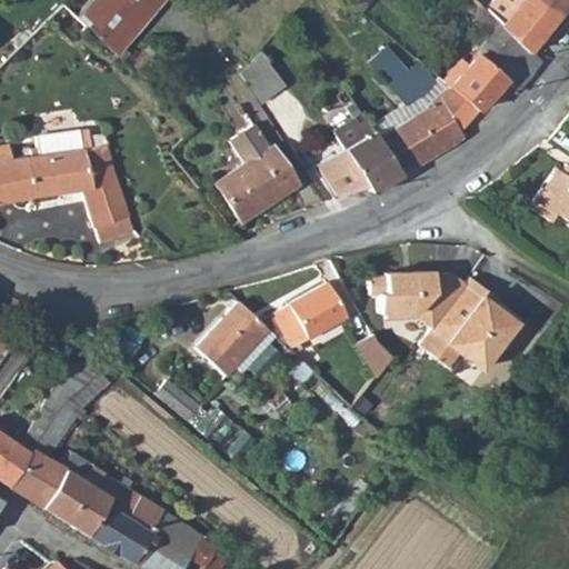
[(88,0),(76,16),(89,28),(116,55),(162,0),(88,0)]
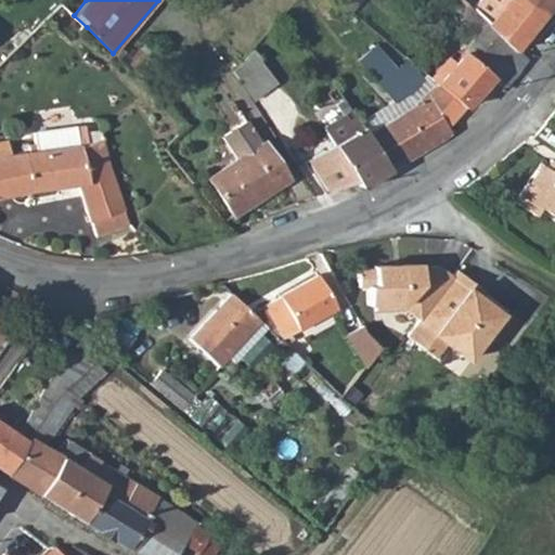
[(340,0),(339,2),(351,12),(361,0),(340,0)]
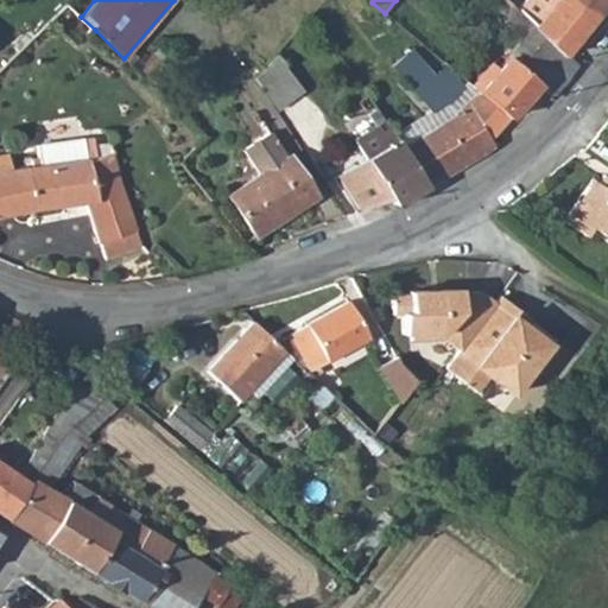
[(605,0),(510,0),(525,16),(564,55),(564,54),(569,48),(605,0)]
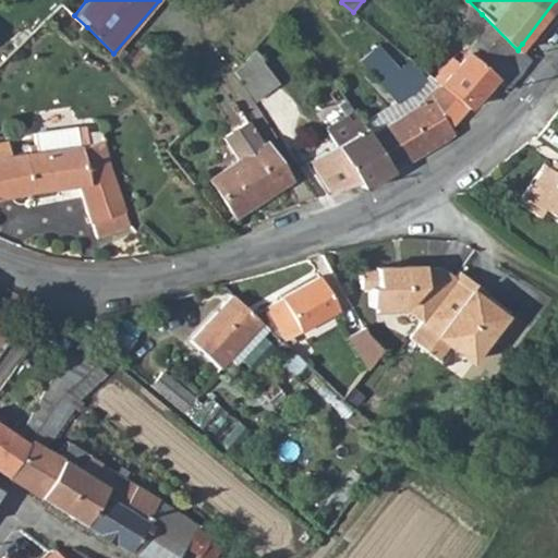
[(50,17),(75,39),(87,27),(74,15),(62,4),(50,17)]
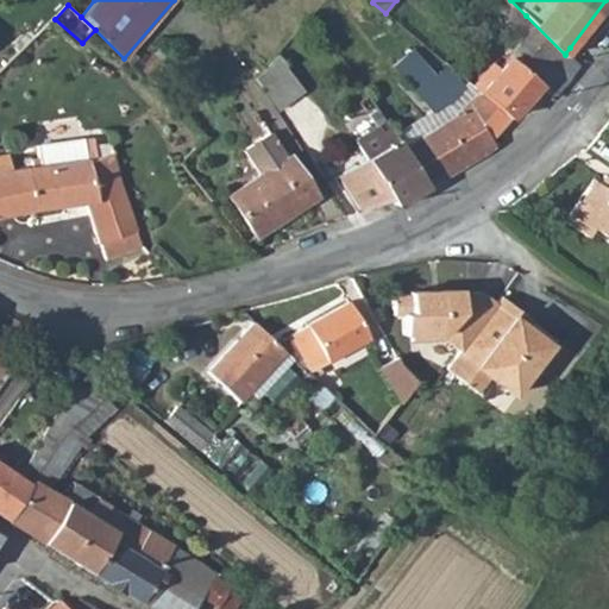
[(565,54),(565,55),(526,16),(513,29),(523,41),(510,56),(537,85),(550,98),(577,62),(572,58),(565,54)]
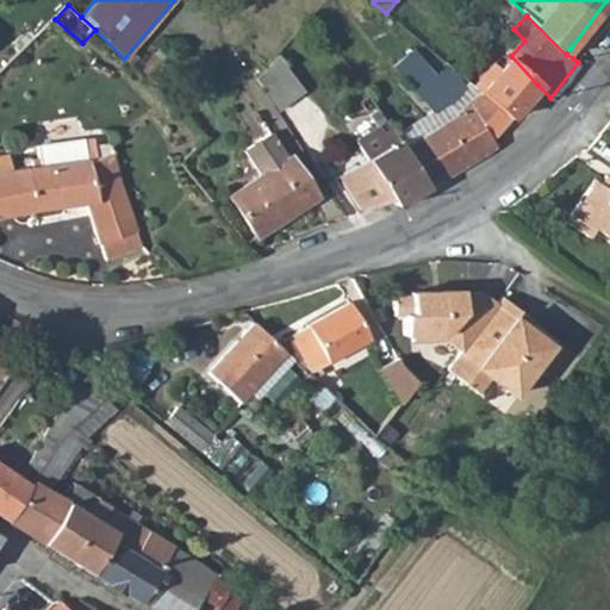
[(573,58),(579,53),(571,48),(566,54),(573,58)]
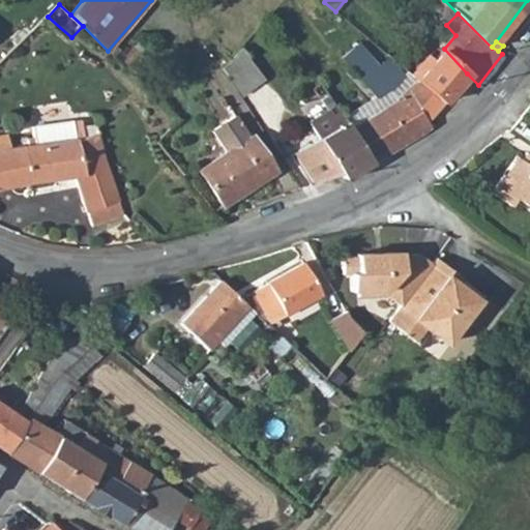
[(249,53),(242,46),(223,66),(228,76),(249,53)]
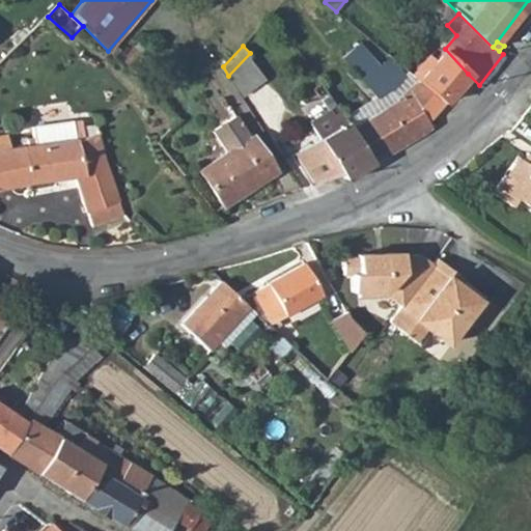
[(380,99),(390,90),(368,64),(355,47),(343,56),(376,94),(380,99)]
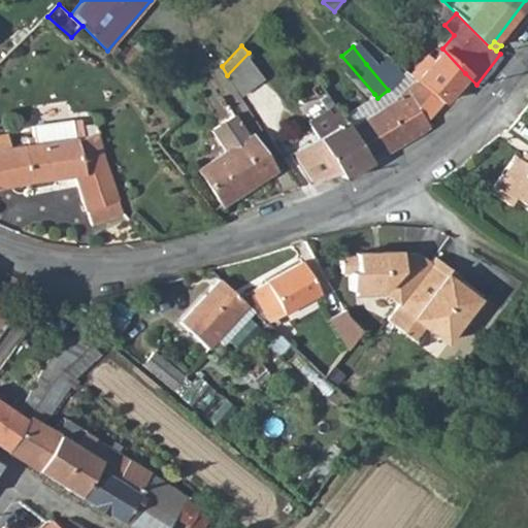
[(417,78),(439,102),(465,73),(442,48),(433,59),(426,53),(408,72),(417,78)]
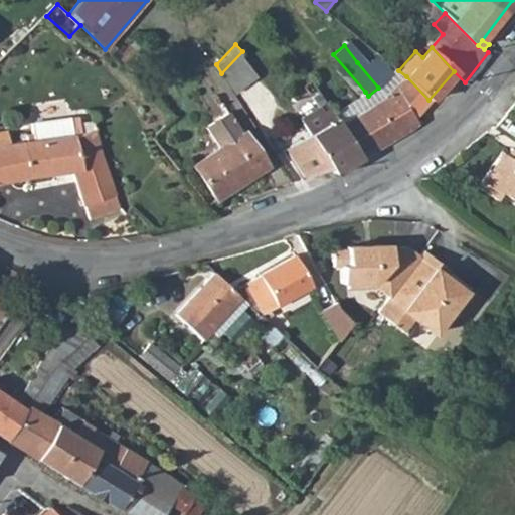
[(428,100),(406,76),(398,70),(395,68),(386,75),(369,56),(357,62),(378,88),(385,96),(403,124),(405,124),(428,100)]
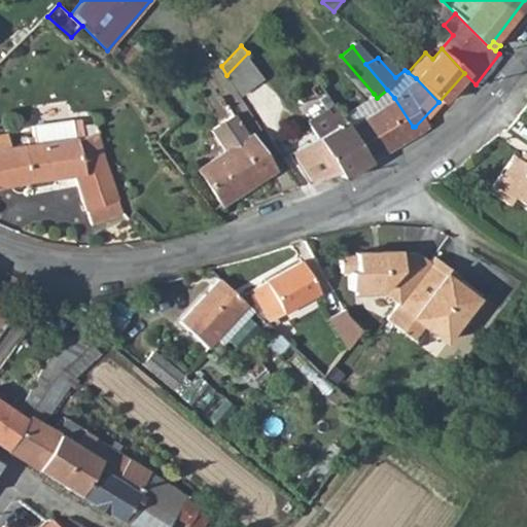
[(394,98),(387,90),(377,98),(383,106),(394,98)]
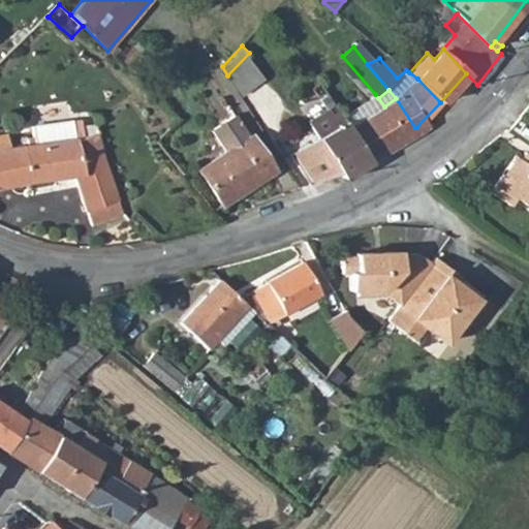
[(341,114),(372,160),(418,132),(416,127),(414,127),(396,98),(384,106),(378,98),(375,94),(341,114)]
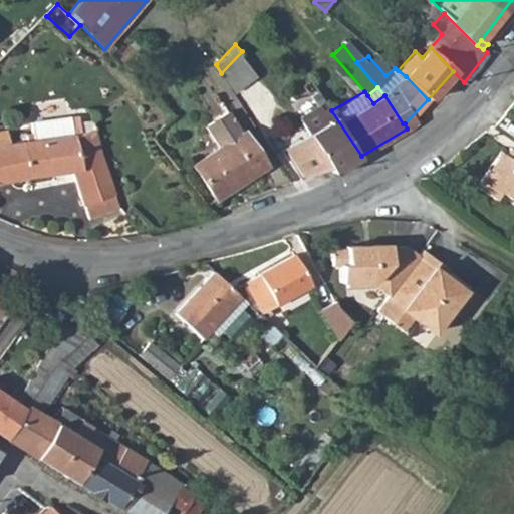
[(330,167),(333,172),(361,156),(331,110),(319,92),(313,96),(323,111),(304,123),(309,133),(285,149),(304,176),(330,167)]
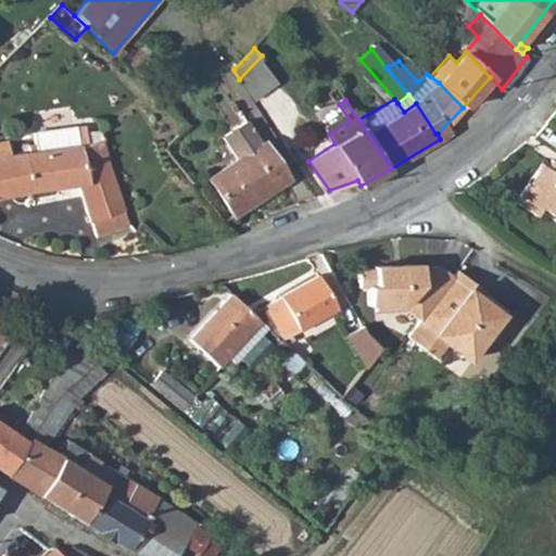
[(264,142),(263,143),(255,129),(241,138),(250,152),(210,177),(232,214),(288,179),(264,142)]
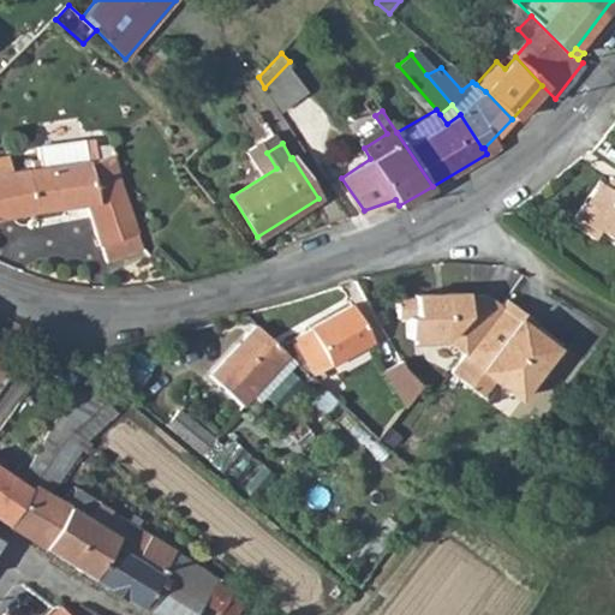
[(108,156),(88,162),(60,166),(27,171),(25,168),(0,172),(0,216),(34,209),(87,202),(97,238),(107,262),(142,248),(119,189),(115,147),(108,148),(108,156)]
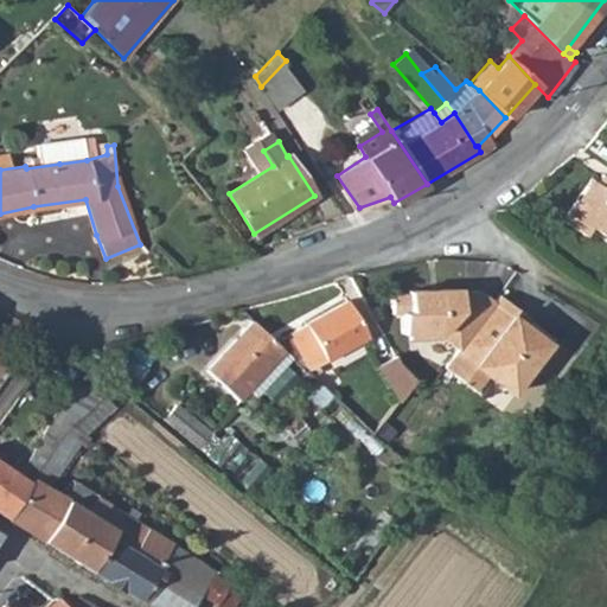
[(85,147),(57,149),(59,164),(87,160),(85,147)]
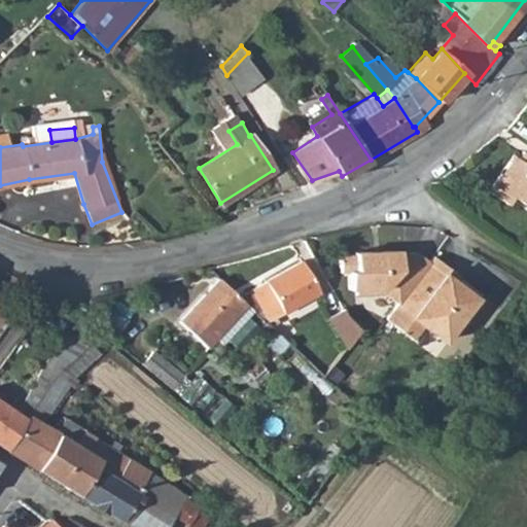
[(522,163),(517,160),(494,198),(513,209),(517,201),(526,207),(526,155),(522,163)]
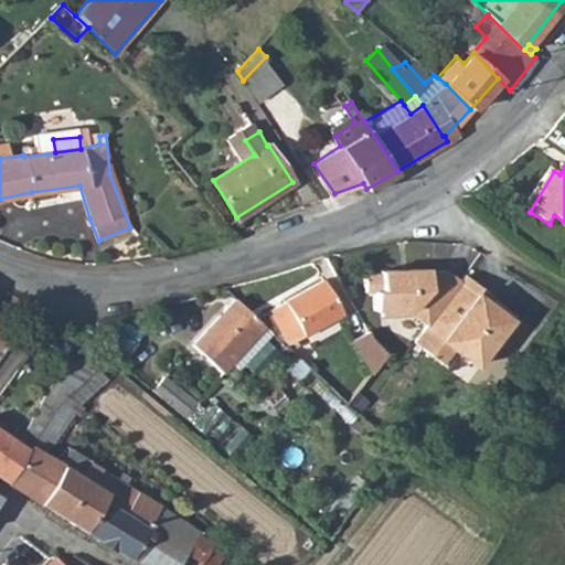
[(429,324),(462,281),(447,269),(432,269),(432,267),(384,266),(384,269),(361,268),(361,290),(370,290),(370,308),(384,308),(384,315),(415,315),(429,324)]
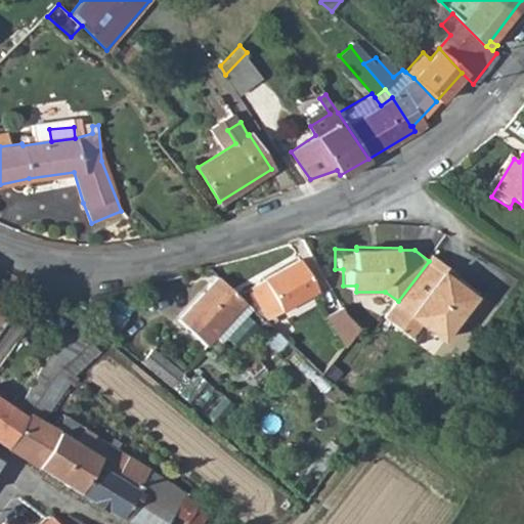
[(398,301),(386,317),(401,330),(412,315),(423,322),(443,339),(476,296),(445,272),(449,266),(435,254),(429,261),(398,301)]
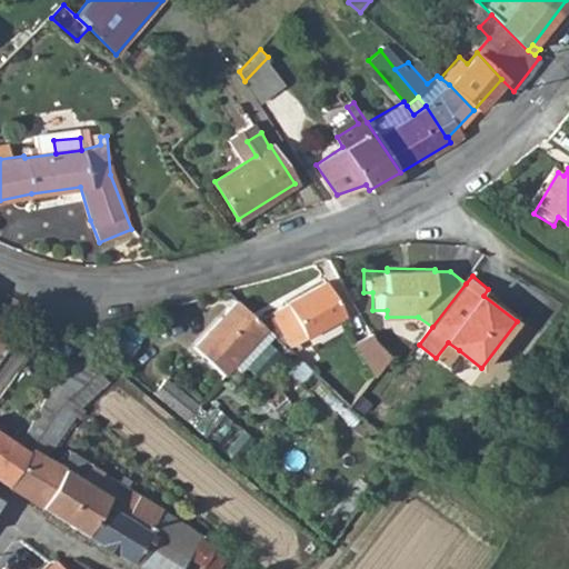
[(291,347),(346,316),(326,282),(272,313),(291,347)]
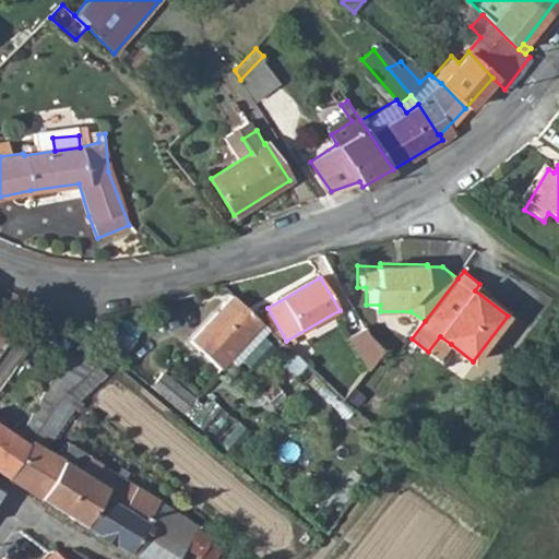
[(234,296),(192,342),(221,369),(229,359),(239,367),(271,331),(261,322),(234,296)]
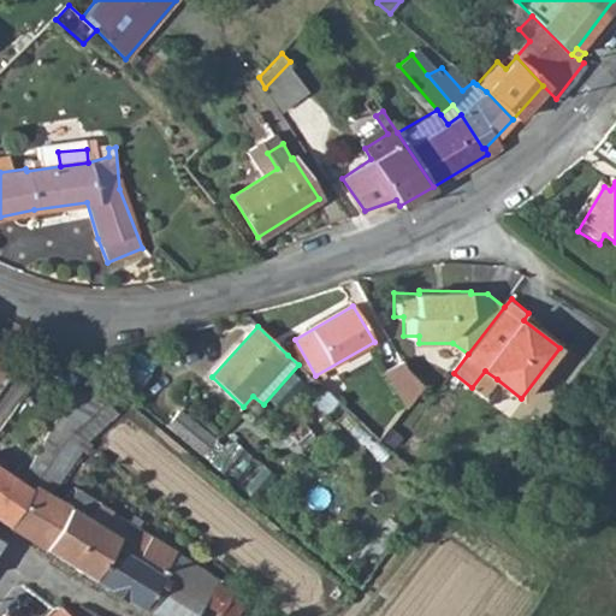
[(150,377),(130,362),(119,378),(123,389),(134,400),(150,377)]
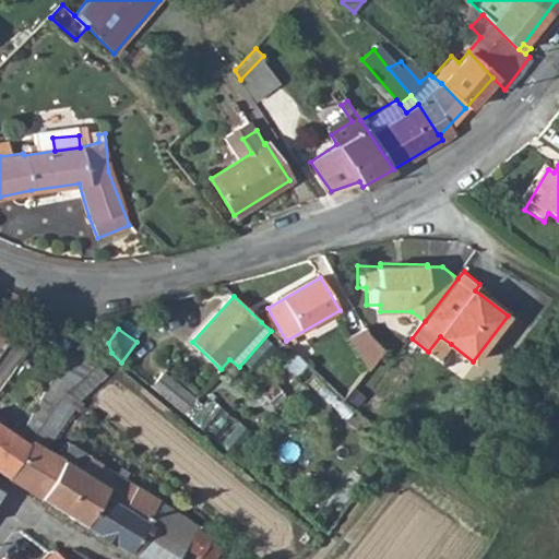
[(370,367),(384,351),(369,334),(367,330),(354,337),(370,367)]
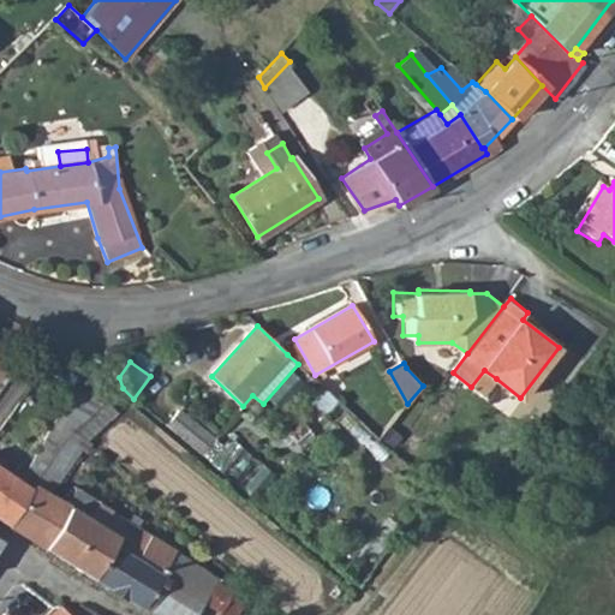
[(484,370),(471,387),(483,395),(496,378),(484,370)]
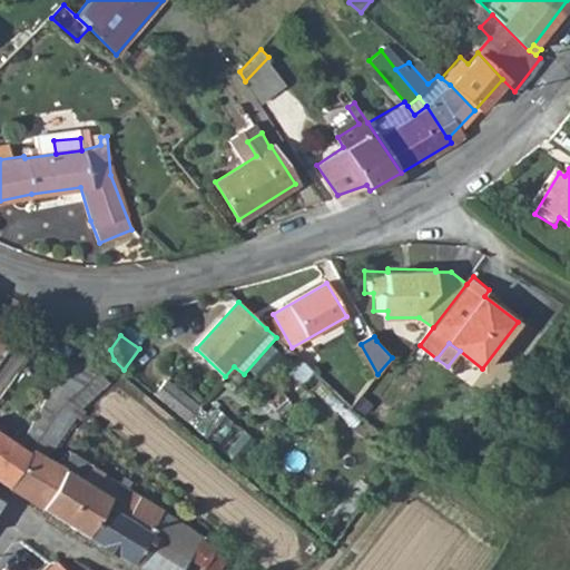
[(94,374),(77,364),(65,367),(19,446),(0,433),(0,481),(7,485),(56,410),(61,405),(94,374)]
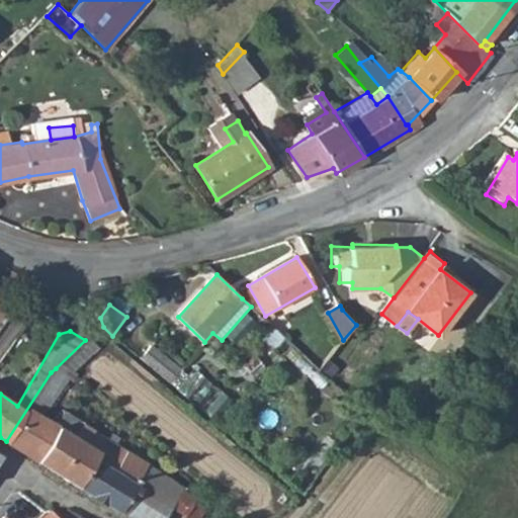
[(181,387),(191,375),(156,345),(146,357),(181,387)]
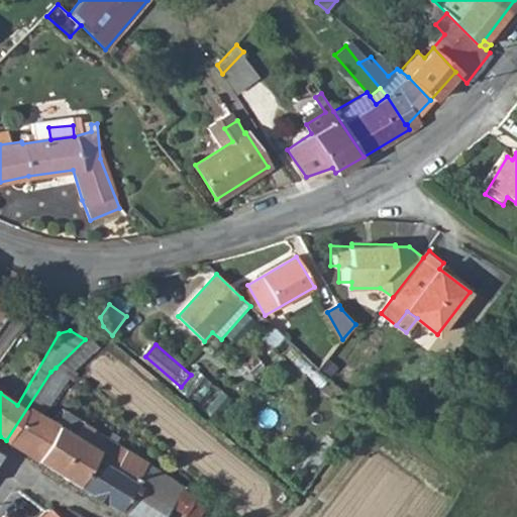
[(37,461),(76,484),(96,450),(86,444),(94,431),(83,424),(80,427),(77,425),(80,420),(64,410),(55,424),(41,416),(68,376),(56,368),(50,372),(6,440),(5,441),(37,461)]
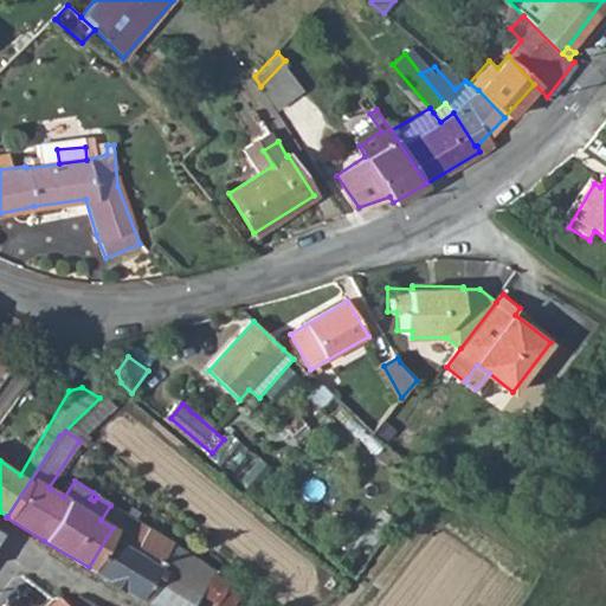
[(158,565),(172,543),(110,505),(101,521),(113,528),(139,543),(134,550),(158,565)]
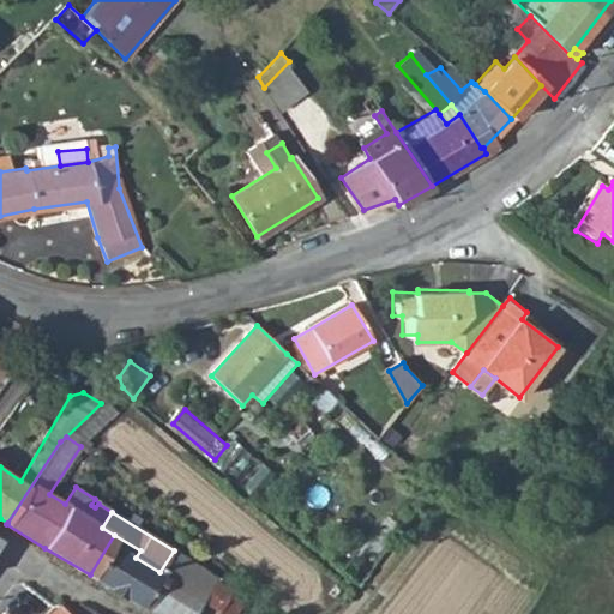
[(90,575),(140,607),(142,605),(160,572),(136,558),(140,551),(114,535),(90,575)]
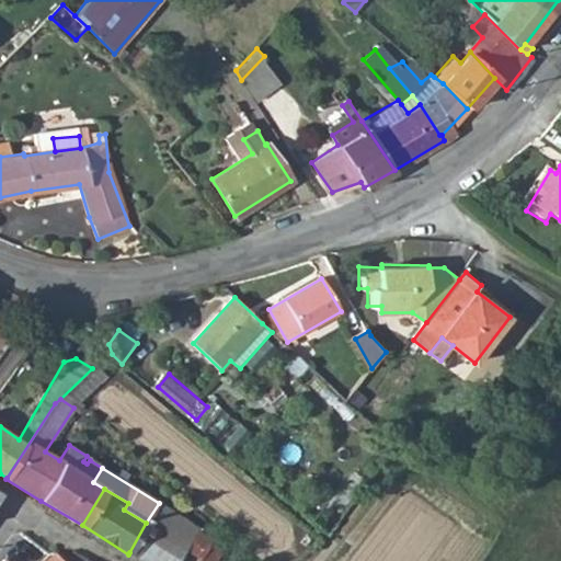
[(215,560),(225,546),(159,503),(146,523),(129,552),(144,560),(173,560),(181,550),(197,560),(215,560)]
